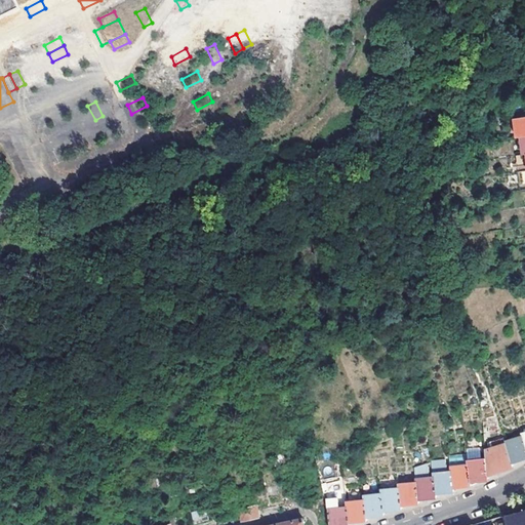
[(87,106),(79,110),(87,124),(95,120),(87,106)]
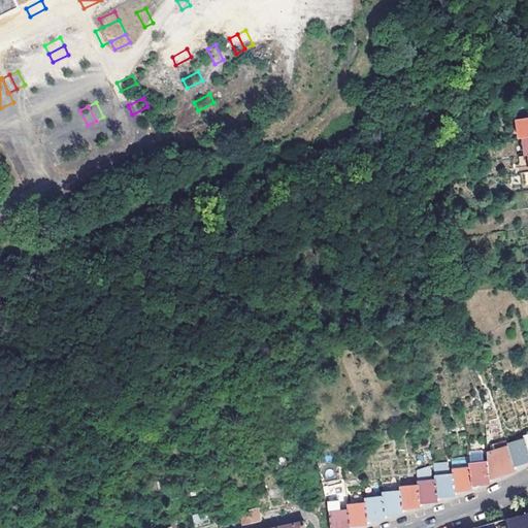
[(59,121),(66,136),(74,132),(66,117),(59,121)]
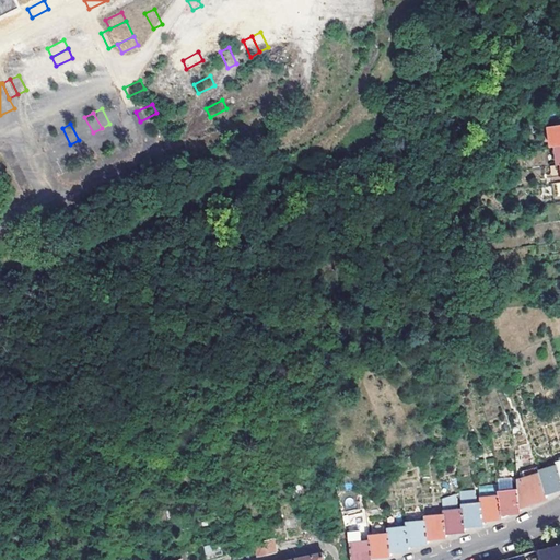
[(553,144),(559,143),(559,124),(547,126),(550,144),(553,144)]
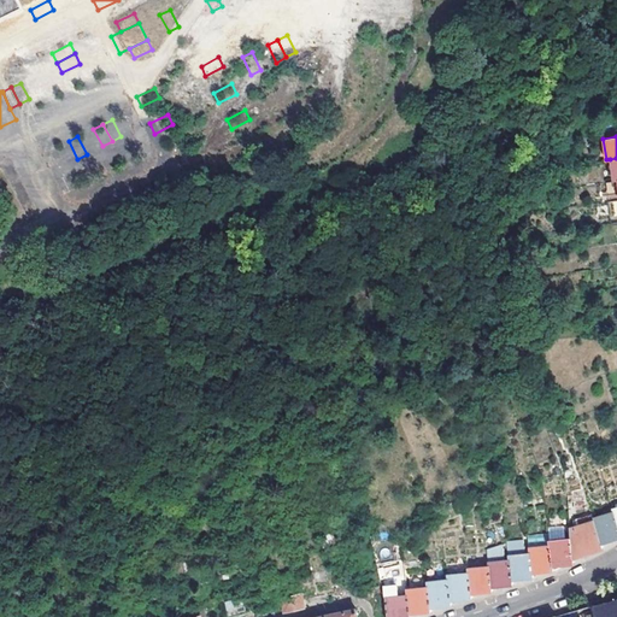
[(69,141),(58,146),(68,164),(77,159),(69,141)]
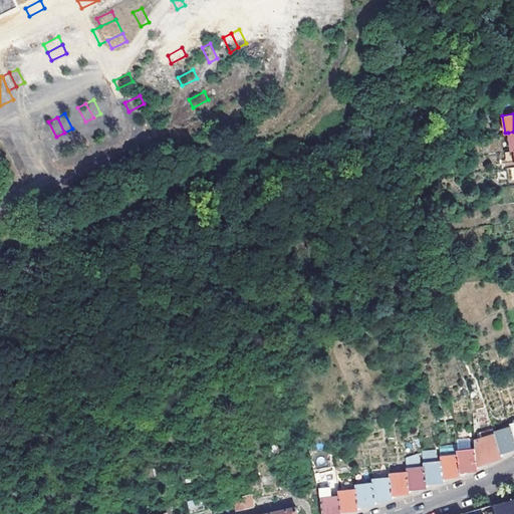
[(140,133),(155,125),(151,117),(136,125),(140,133)]
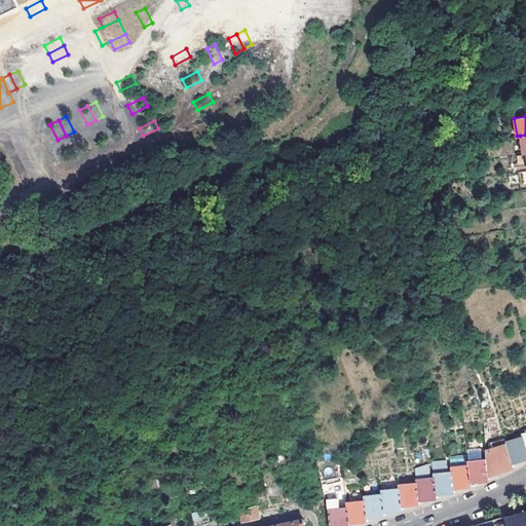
[(29,136),(36,150),(44,146),(36,132),(29,136)]
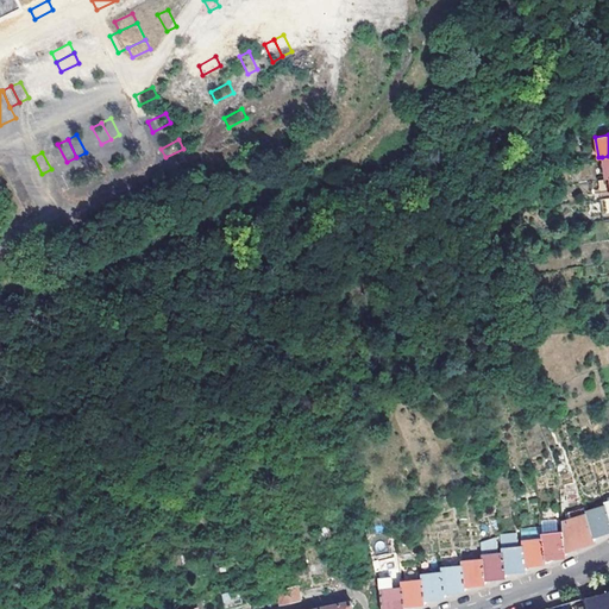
[(33,157),(24,162),(32,179),(42,174),(33,157)]
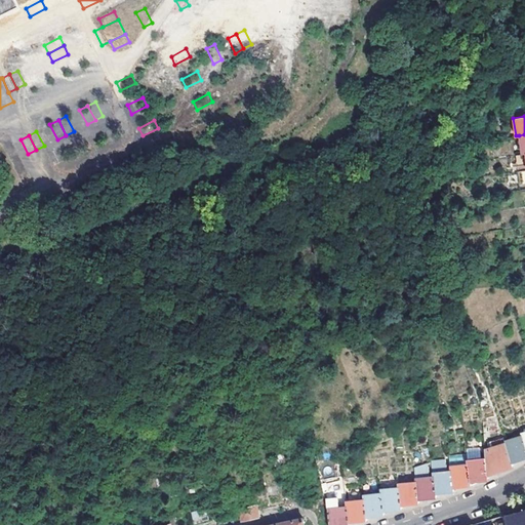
[(524,447),(522,438),(505,443),(511,462),(519,460),(524,457),(524,447)]
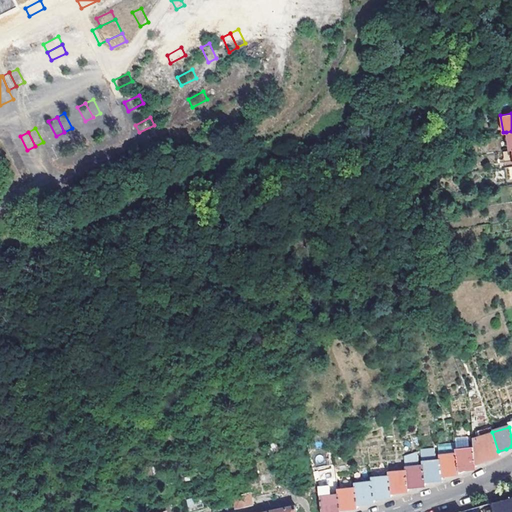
[(473,438),(473,446),(475,461),(483,459),(489,457),(499,454),(498,451),(492,432),(473,438)]
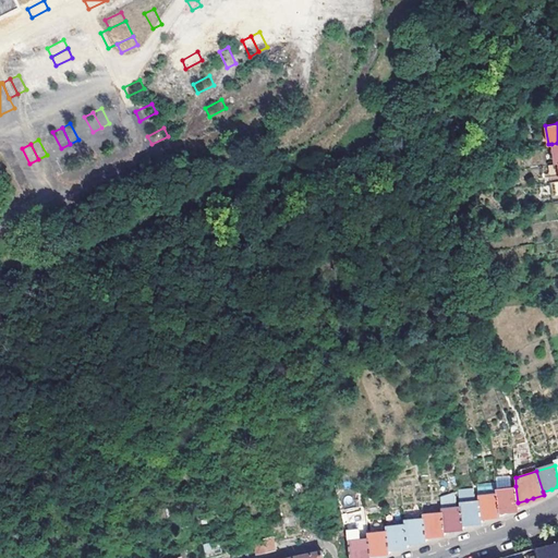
[(518,502),(516,486),(496,488),(497,494),(498,509),(499,516),(506,513),(511,512),(510,509),(518,508),(518,502)]
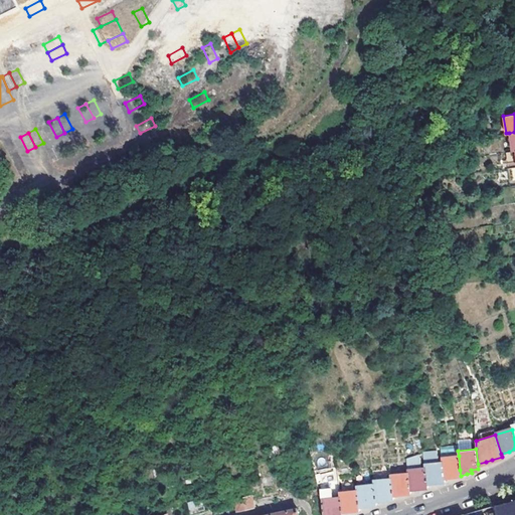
[(444,478),(443,462),(438,462),(437,452),(422,453),(423,465),(424,465),(424,468),(426,484),(436,483),(444,482),(444,478)]
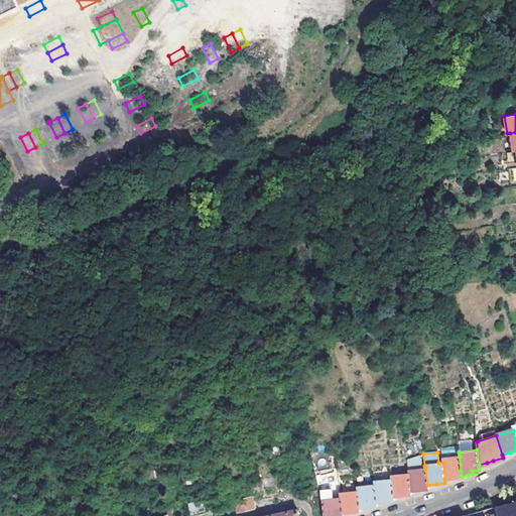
[(461,471),(460,457),(442,459),(443,463),(444,479),(452,478),(462,477),(461,471)]
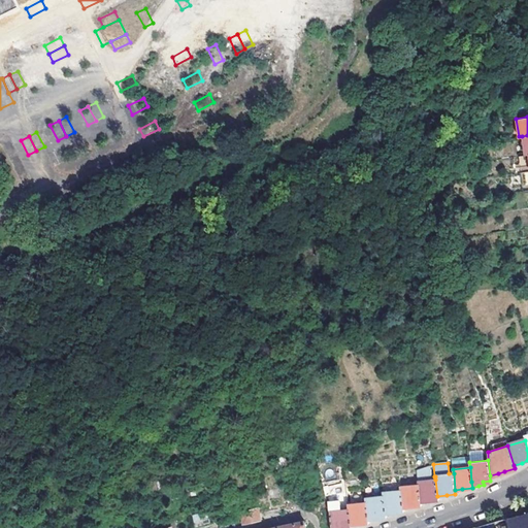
[(437,496),(435,480),(430,480),(429,472),(426,472),(426,469),(416,470),(417,481),(418,482),(418,485),(420,502),(429,501),(437,500),(437,496)]
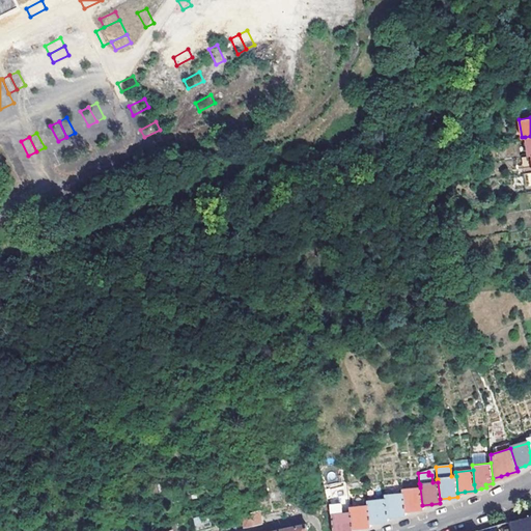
[(422,505),(420,487),(402,490),(403,494),(406,511),(413,510),(423,508),(422,505)]
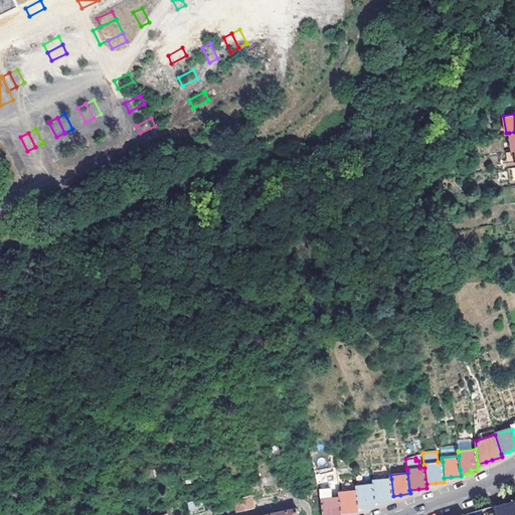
[(374,481),(375,485),(376,501),(383,500),(393,499),(393,496),(391,479),(374,481)]
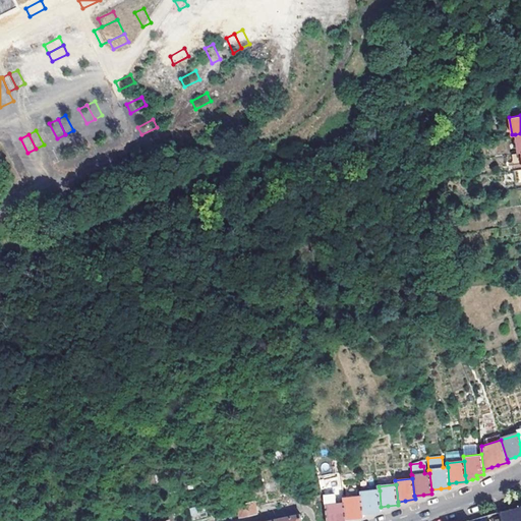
[(361,494),(361,497),(363,513),(372,512),(381,511),(381,507),(380,490),(361,494)]
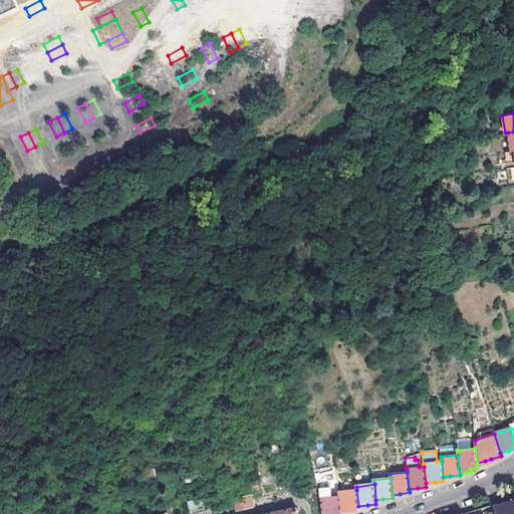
[(339,495),(341,511),(349,511),(358,510),(358,506),(356,490),(339,493),(339,495)]
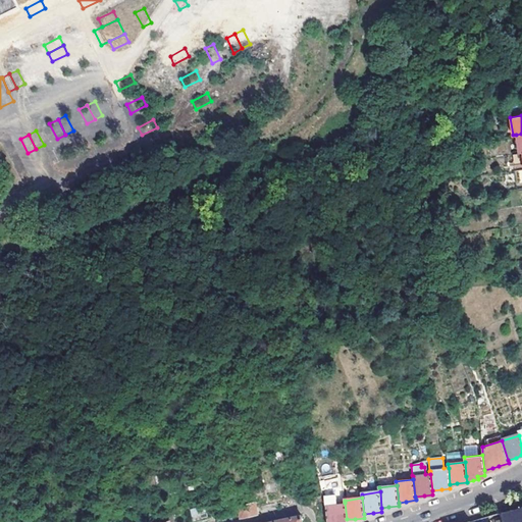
[(256,508),(255,502),(237,507),(238,512),(239,512),(241,518),(256,514),(255,508),(256,508)]
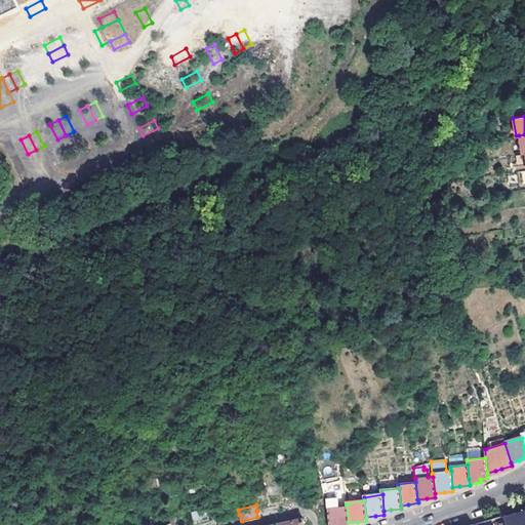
[(329,524),(349,524),(349,522),(347,506),(327,508),(329,524)]
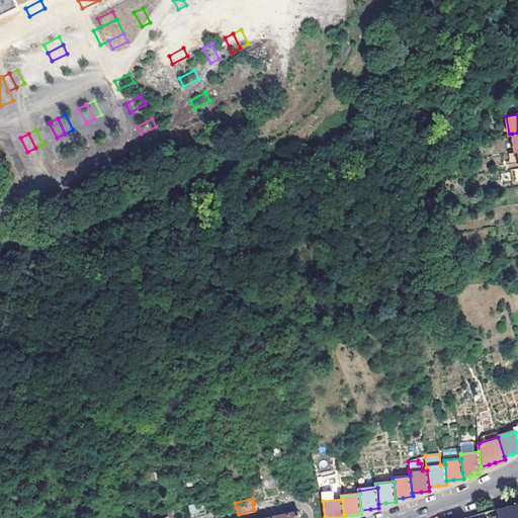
[(514,505),(508,506),(509,512),(517,509),(517,506),(517,503),(514,505)]
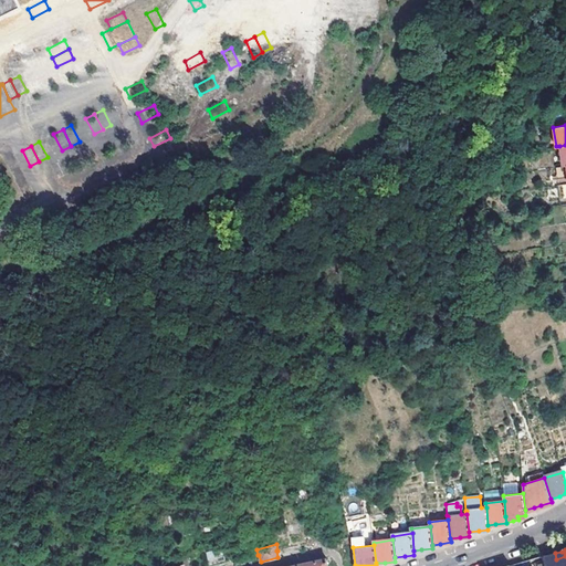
[(555,553),(543,556),(544,561),(545,565),(565,565),(565,556),(556,559),(555,553)]
